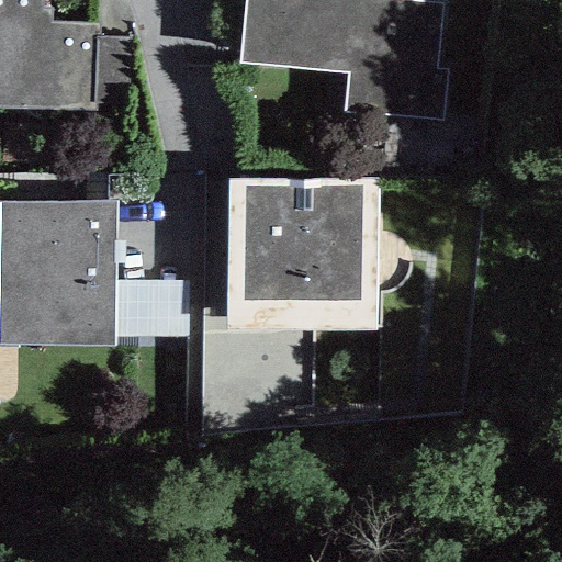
[(0,0),(0,107),(93,110),(93,102),(127,103),(130,38),(98,38),(98,24),(51,22),(51,9),(43,9),(43,0),(0,0)]
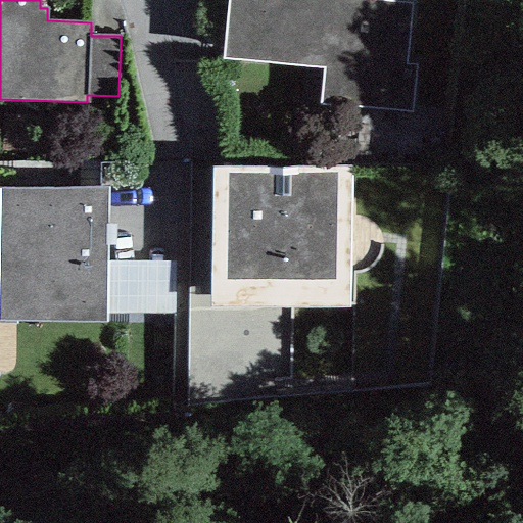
[(411,3),(371,0),(227,0),(223,58),(322,65),(319,106),(413,113),(417,64),(407,64),(411,3)]
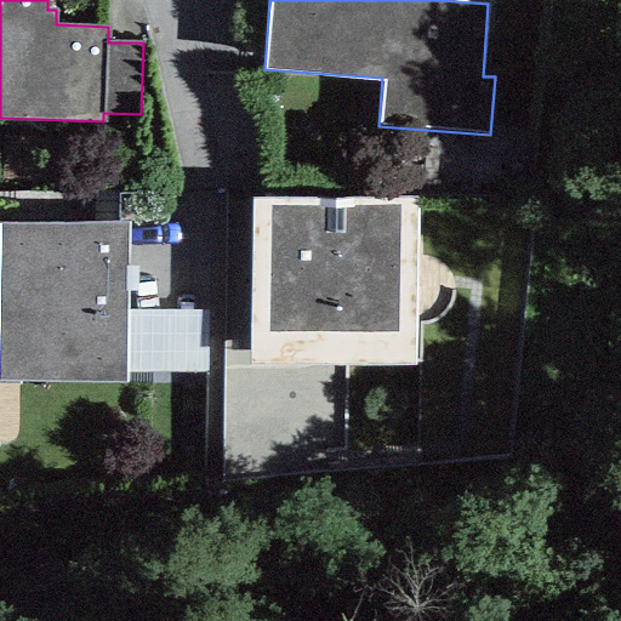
[(417,197),(251,198),(249,364),(415,366),(417,197)]
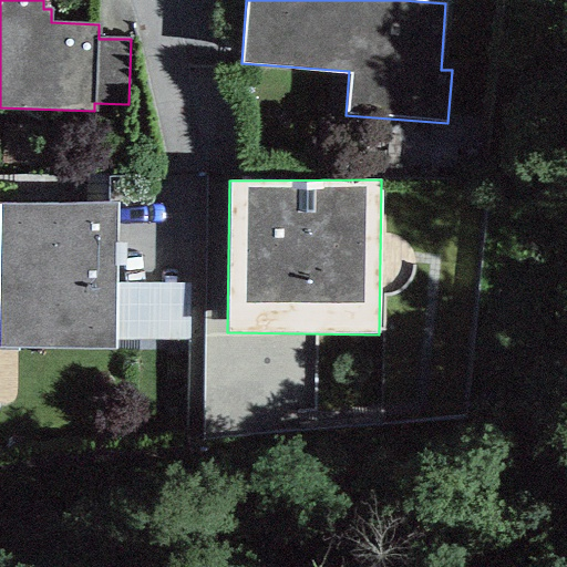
[(116,205),(0,204),(0,347),(17,348),(115,348),(116,340),(116,284),(116,205)]
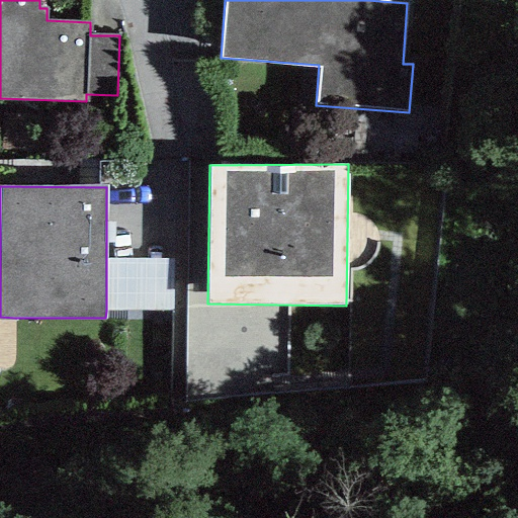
[(173,311),(173,259),(106,259),(106,311),(173,311)]
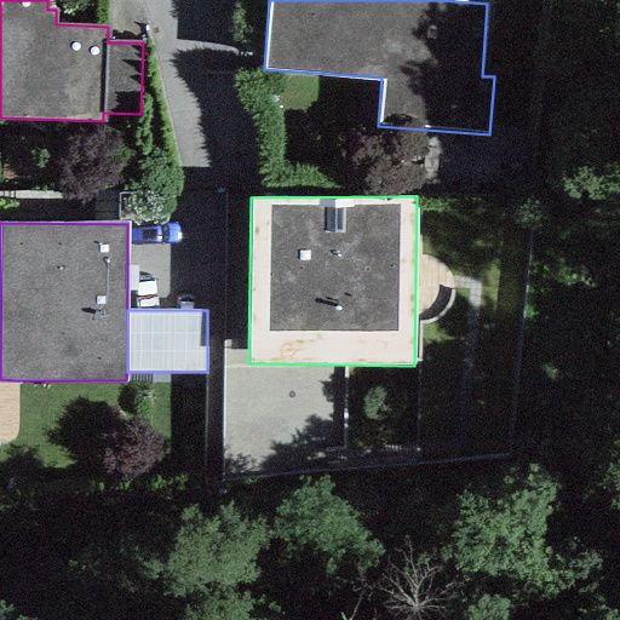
All buildings are outlined.
